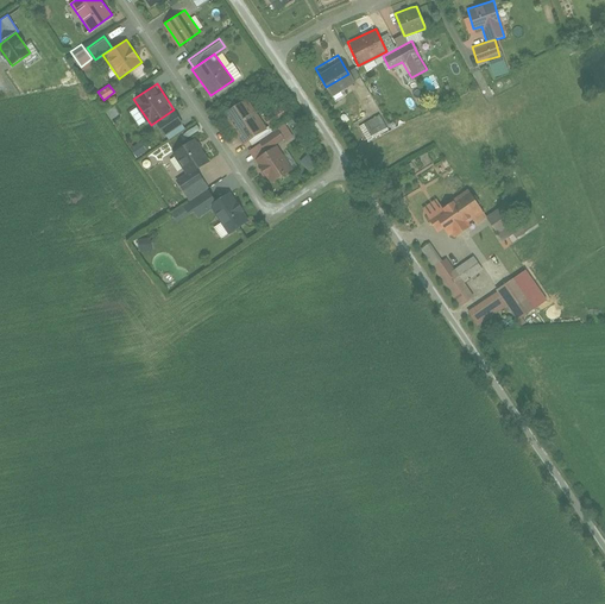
[(268,125),(246,98),(222,114),(244,143),(268,125)]
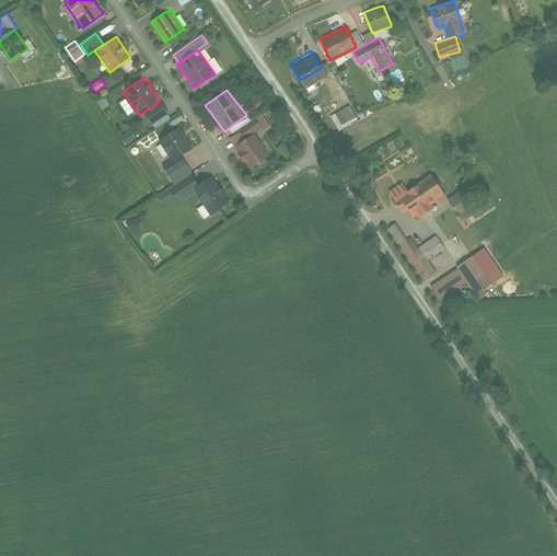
[(258,97),(243,106),(248,115),(264,105),(258,97)]
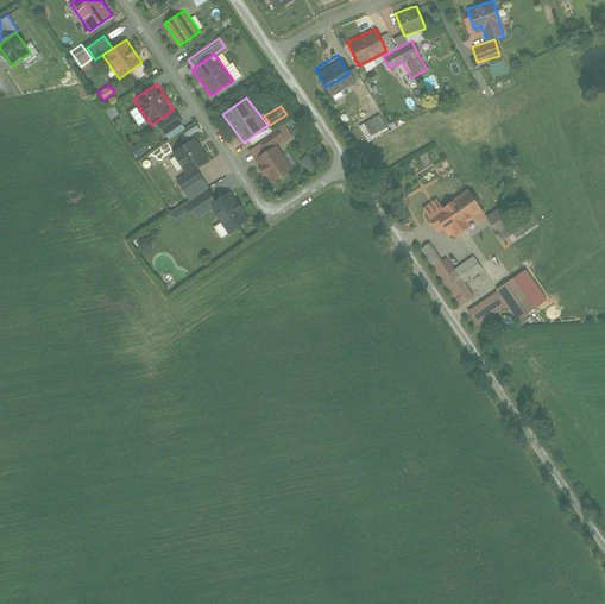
[(182,121),(174,109),(157,121),(165,133),(182,121)]
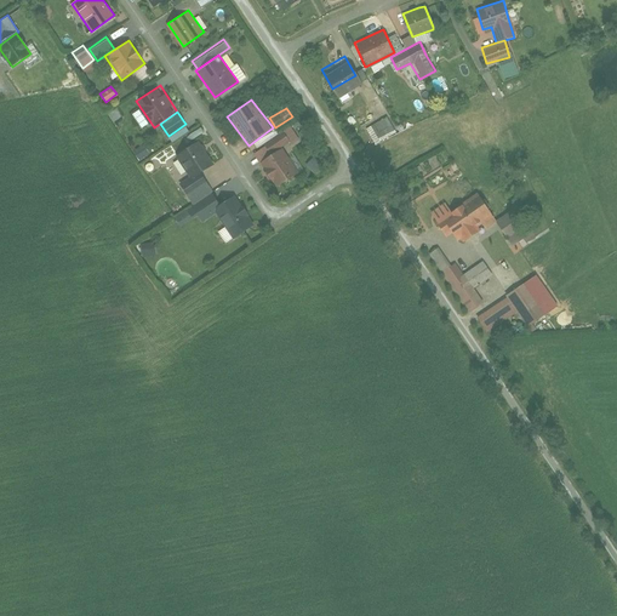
[(387,115),(370,124),(377,137),(393,127),(387,115)]
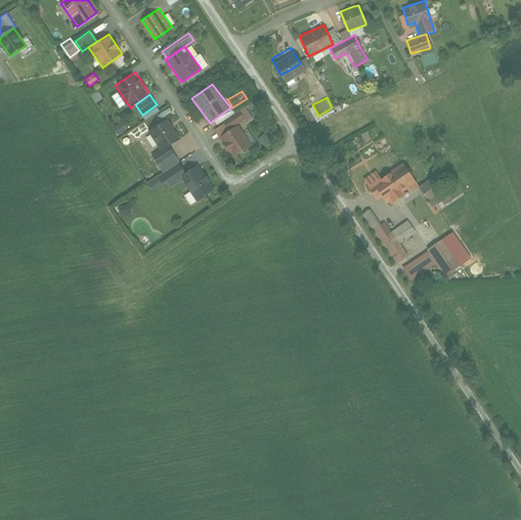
[(245,106),(212,129),(217,136),(250,114),(245,106)]
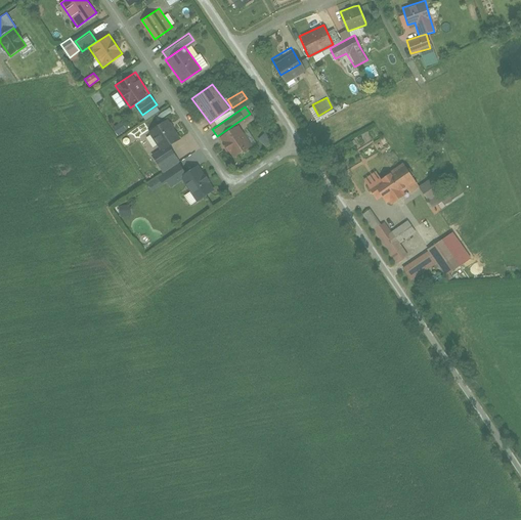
[(114,131),(123,127),(120,118),(110,122),(114,131)]
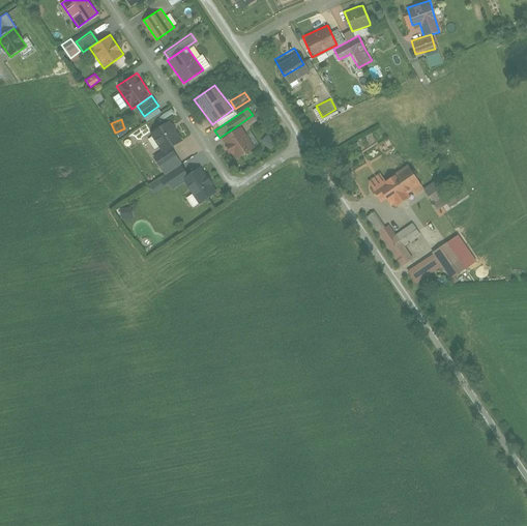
[(182,139),(169,120),(149,134),(163,152),(182,139)]
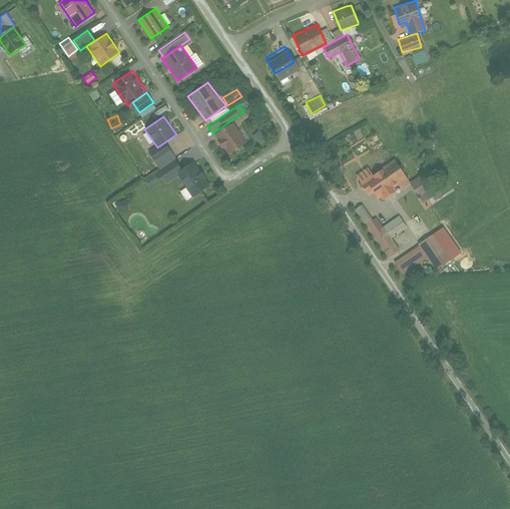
[(245,140),(232,120),(213,132),(225,153),(245,140)]
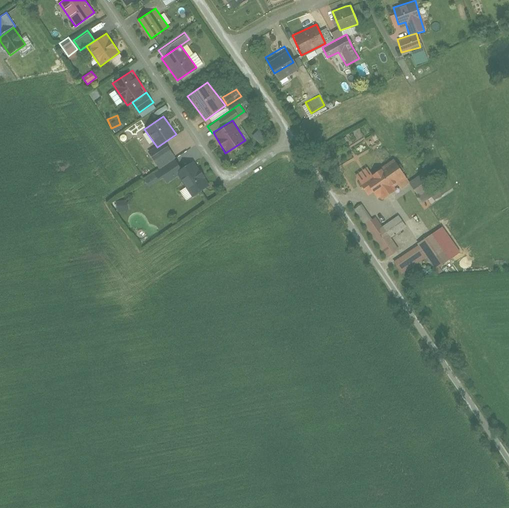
[(264,135),(257,128),(251,134),(258,141),(264,135)]
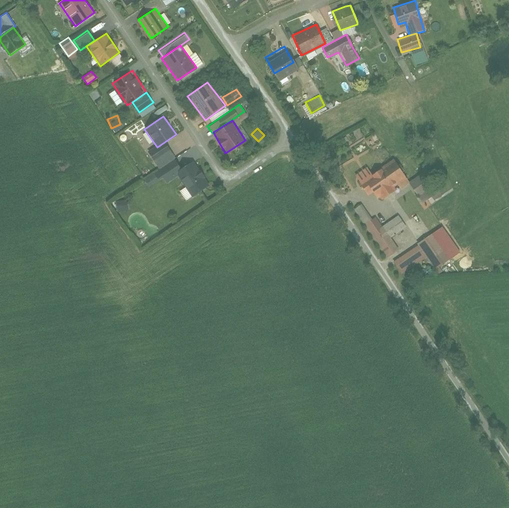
[(174,158),(159,168),(167,179),(181,169),(174,158)]
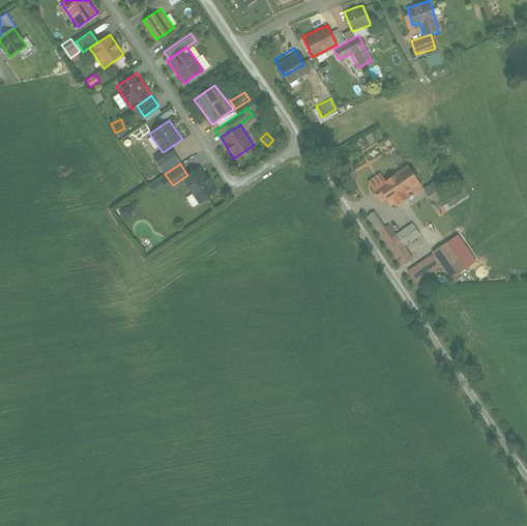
[(367,179),(375,191),(381,201),(386,198),(391,206),(422,186),(411,168),(408,164),(396,172),(397,174),(385,181),(379,171),(367,179)]
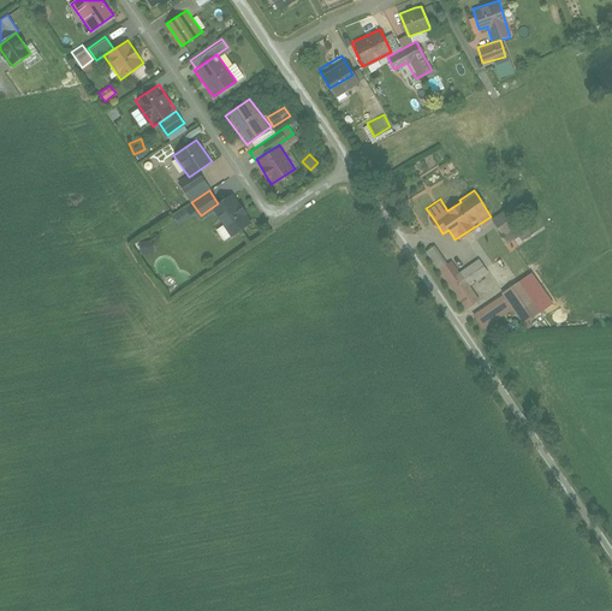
[(253,223),(233,194),(212,208),(231,237),(253,223)]
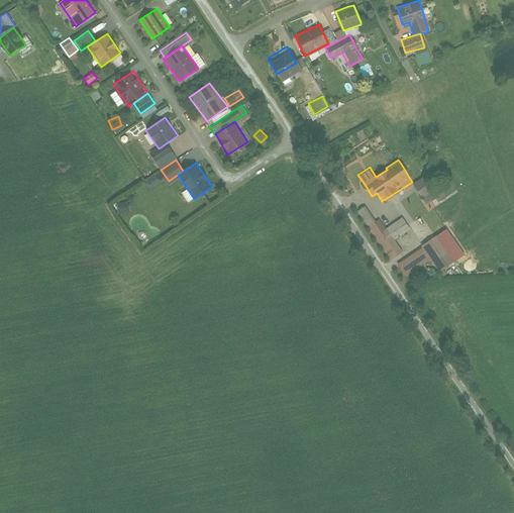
[(152,170),(141,177),(146,185),(158,178),(152,170)]
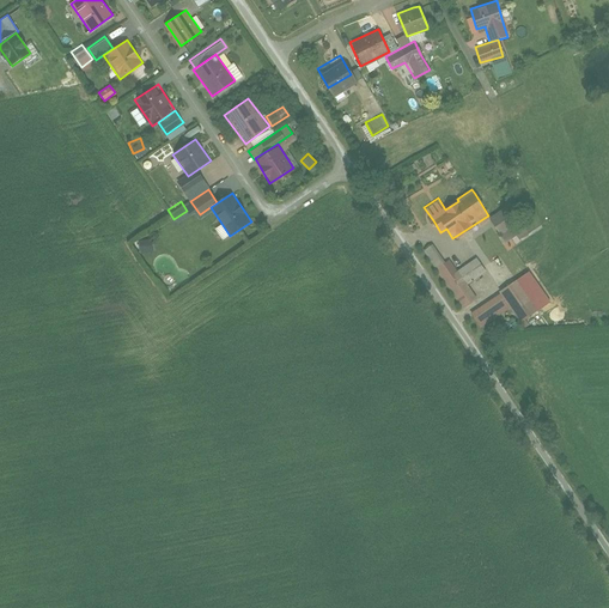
[(138,249),(151,247),(148,235),(135,236),(138,249)]
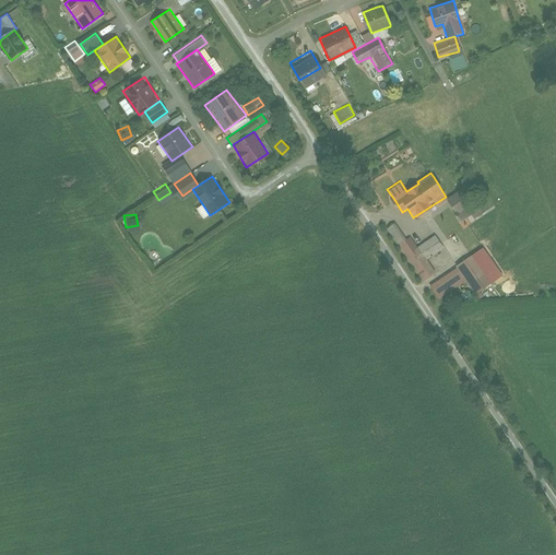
[(400,219),(385,228),(418,280),(433,270),(400,219)]
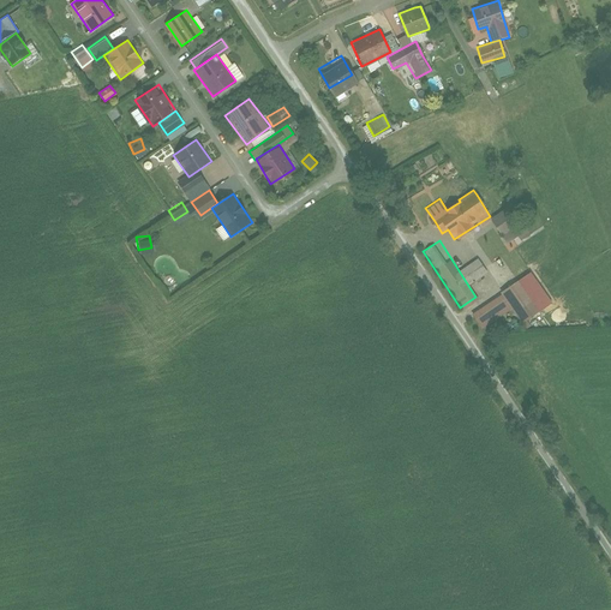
[(529,271),(473,314),(496,344),(552,300),(529,271)]
